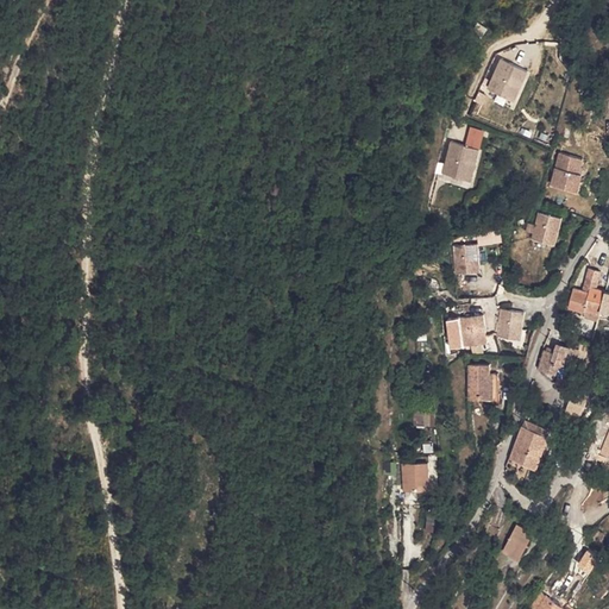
[(498,60),(485,94),(482,93),(481,98),(514,110),(529,71),(498,60)]
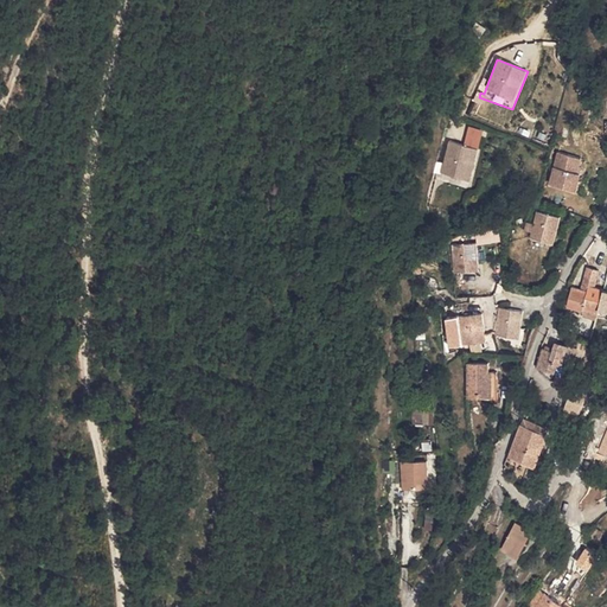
[(479,153),(451,146),(445,170),(453,172),(451,179),(471,185),(479,153)]
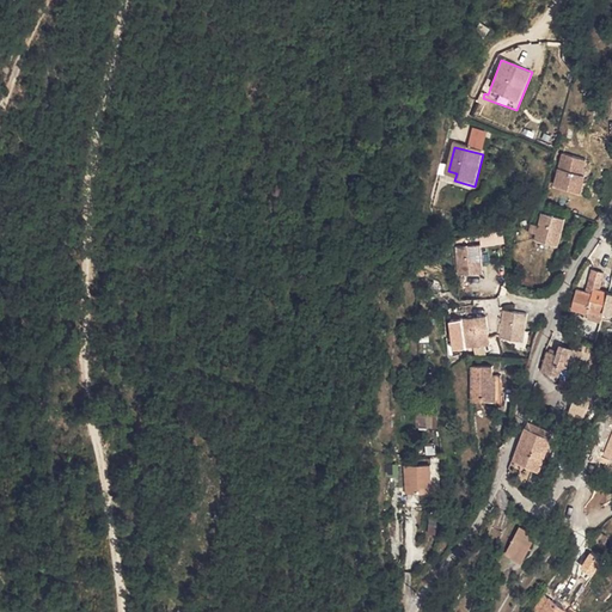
[(574,197),(577,179),(582,163),(561,157),(552,191),(574,197)]
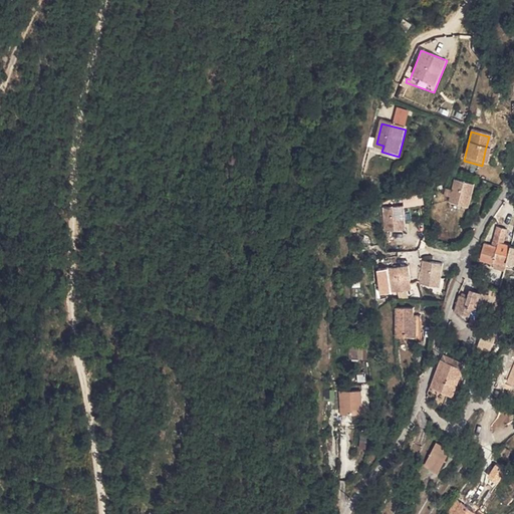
[(374,150),(381,152),(383,146),(376,144),(374,150)]
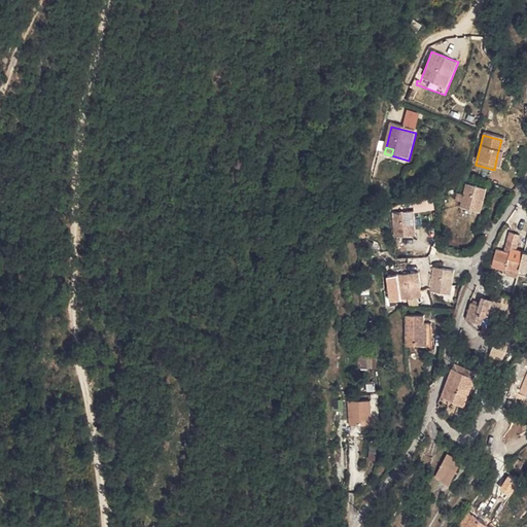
[(503,156),(497,154),(494,170),(499,171),(503,156)]
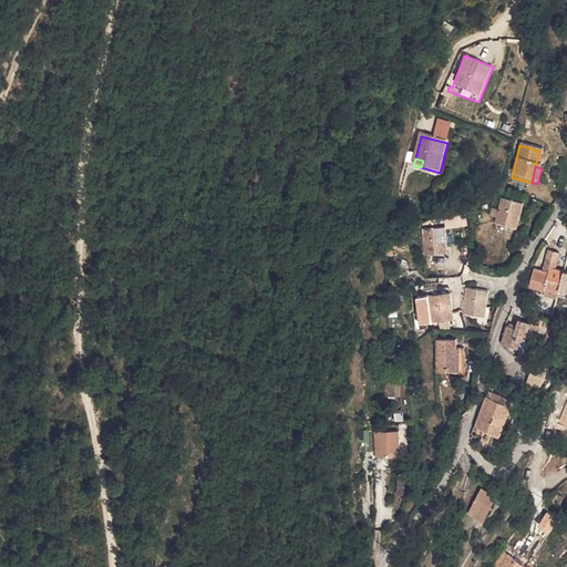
[(512,222),(517,223),(522,204),(501,198),(497,213),(496,213),(494,224),(511,228),(512,222)]
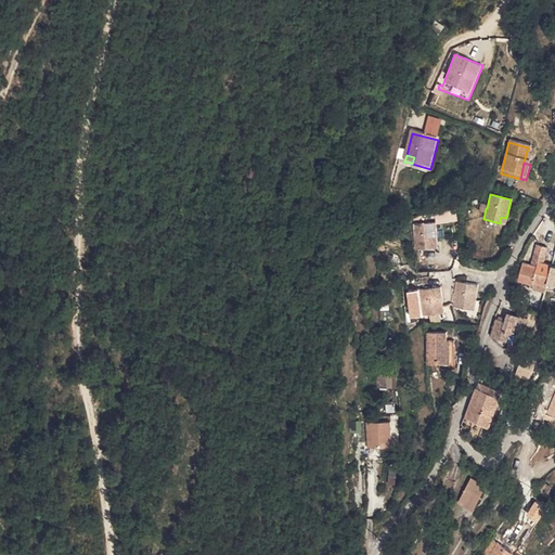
[(454,210),(434,215),(436,224),(456,220),(454,210)]
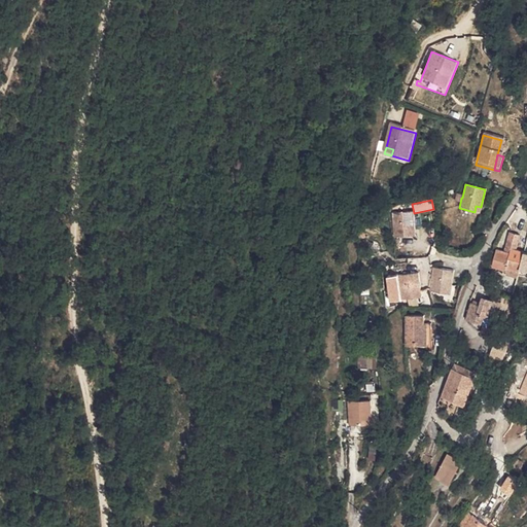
[(389,217),(393,240),(408,238),(407,233),(413,232),(411,214),(389,217)]
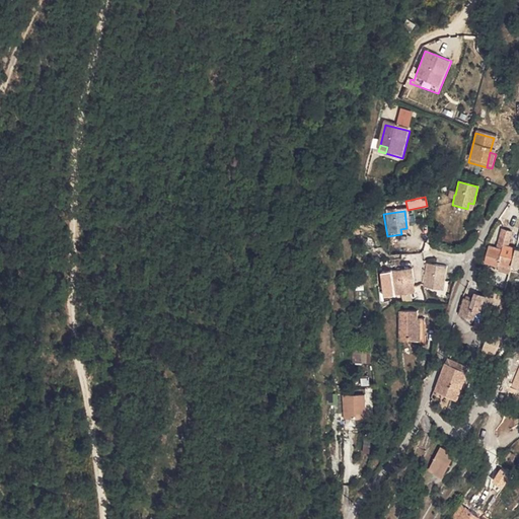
[(503,247),(508,248),(513,235),(502,231),(497,245),(503,247)]
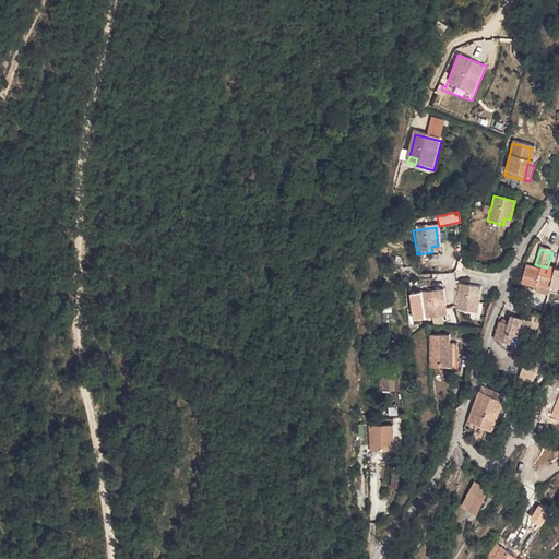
[(547,286),(552,270),(547,268),(542,266),(539,273),(533,270),(524,266),(518,287),(530,293),(532,286),(545,292),(547,286)]
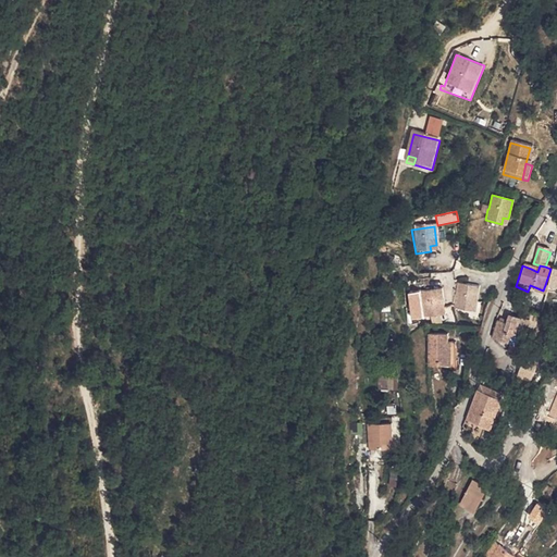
[(556,270),(551,269),(545,285),(556,288),(556,270)]
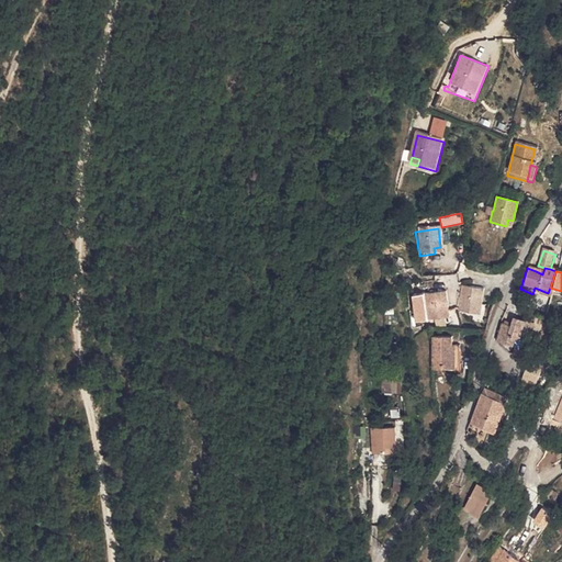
[(485,290),(462,288),(460,315),(475,316),(476,310),(483,310),(485,290)]
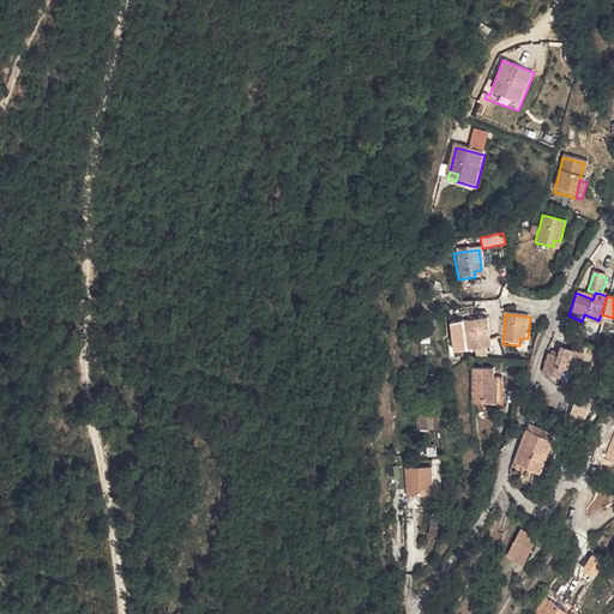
[(581,325),(596,331),(599,320),(584,314),(582,321),(581,325)]
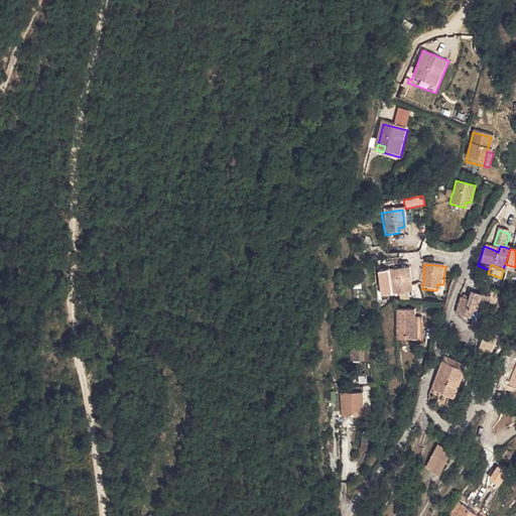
[(409,271),(388,274),(392,298),(406,296),(405,290),(411,289),(409,271)]
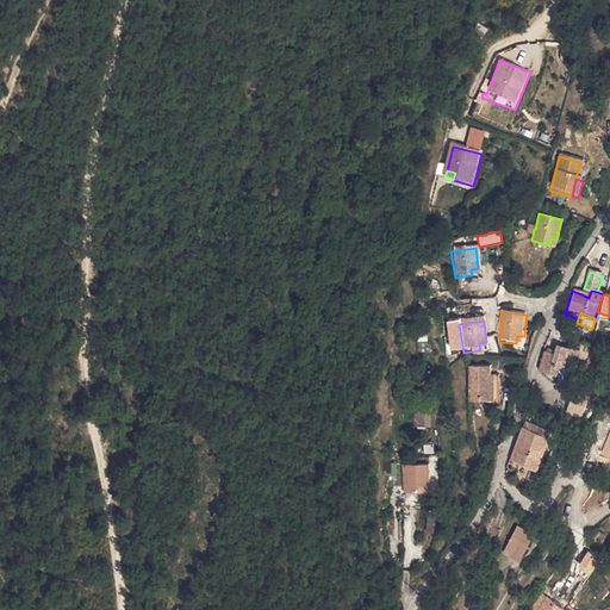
[(552,342),(545,361),(561,366),(564,356),(578,361),(584,342),(564,335),(561,346),(558,344),(552,342)]
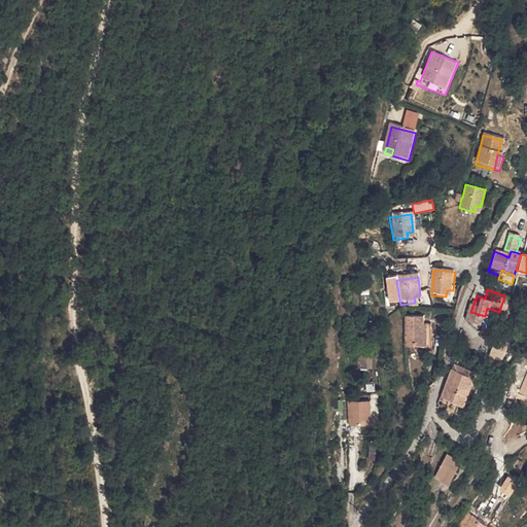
[(426,321),(406,320),(405,350),(432,351),(433,330),(425,329),(426,321)]
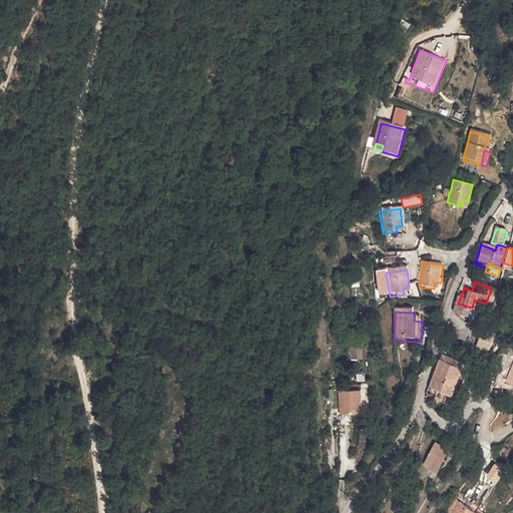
[(477,348),(490,351),(493,336),(480,334),(477,348)]
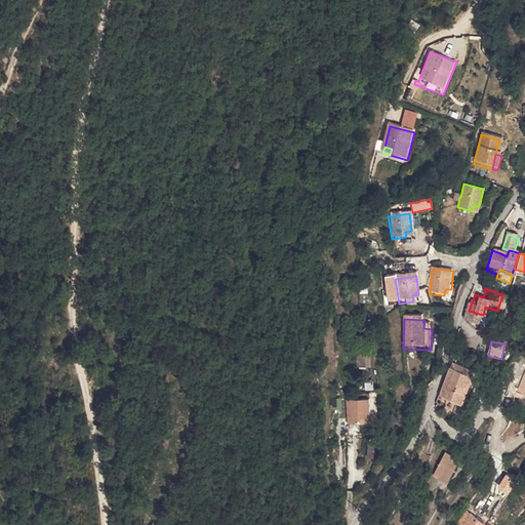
[(455,352),(452,360),(453,360),(477,367),(479,359),(455,352)]
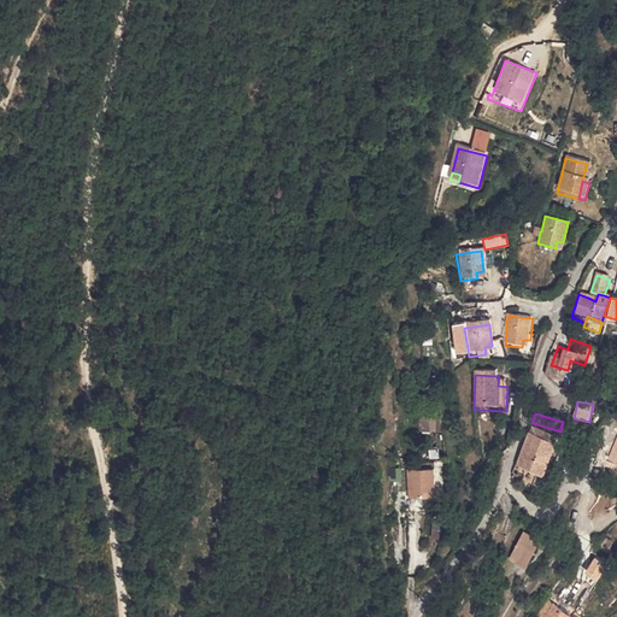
[(419,419),(419,432),(440,432),(440,418),(419,419)]
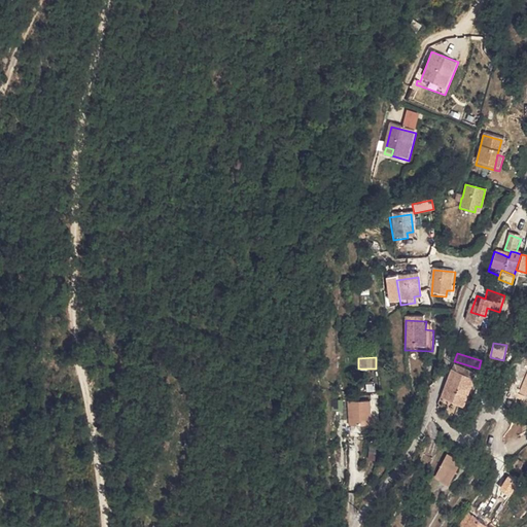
[(447,390),(451,391),(455,361),(454,361),(447,390)]
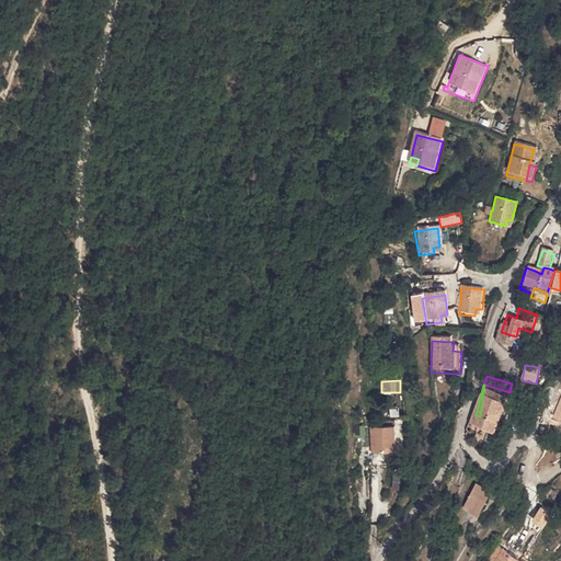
[(484,385),(480,416),(502,423),(510,392),(484,385)]
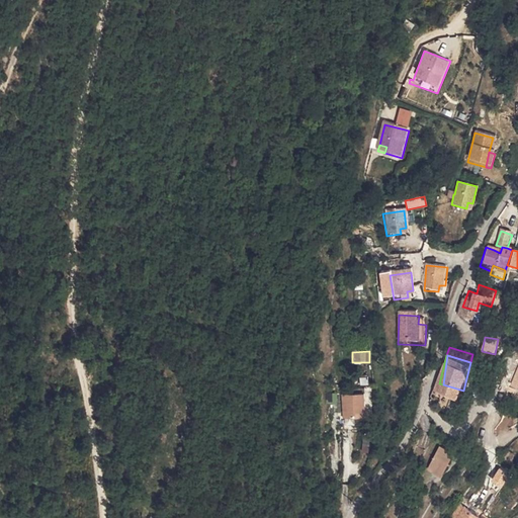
[(517,364),(509,387),(517,391),(517,364)]
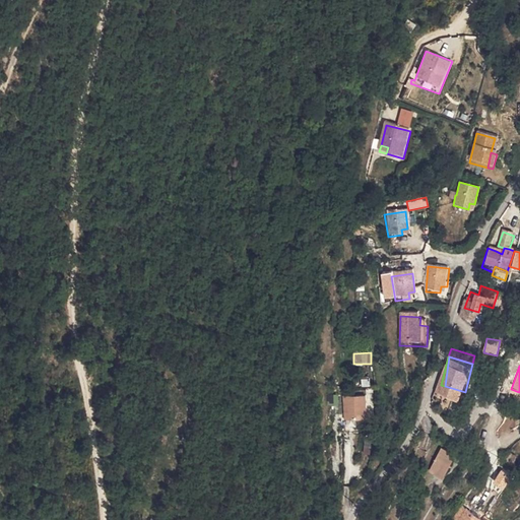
[(337,411),(360,409),(358,384),(336,385),(337,411)]
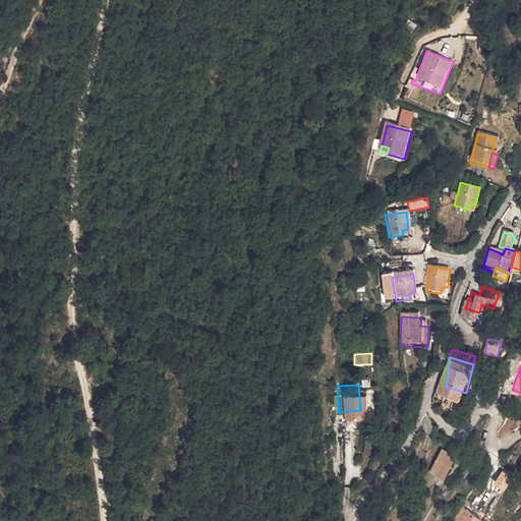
[(431,471),(441,475),(451,453),(442,449),(438,459),(431,471)]
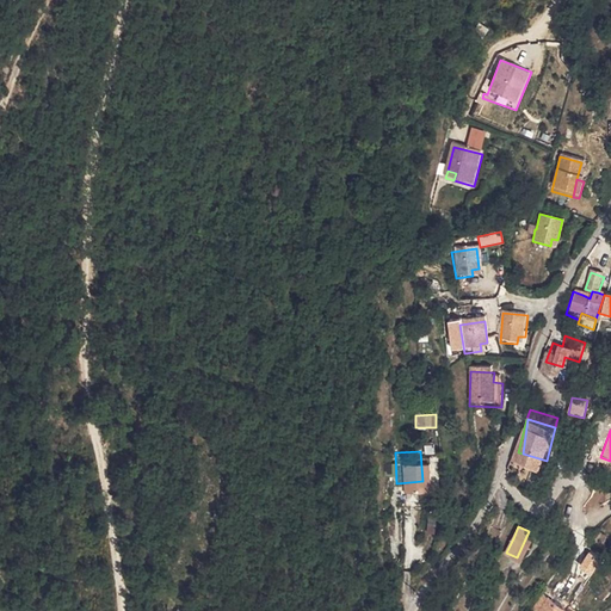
[(535,534),(529,531),(517,557),(522,560),(535,534)]
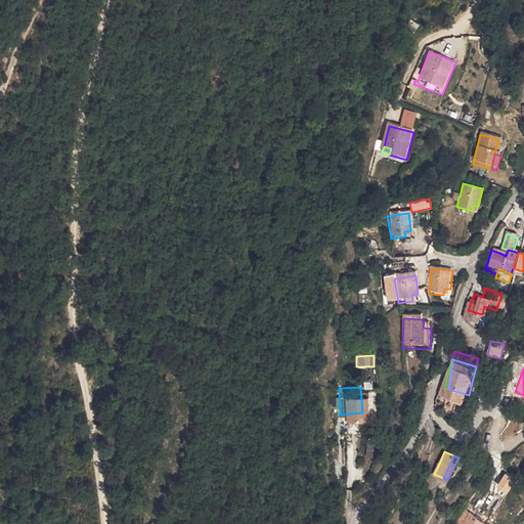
[(454,521),(456,523),(481,523),(465,510),(454,521)]
